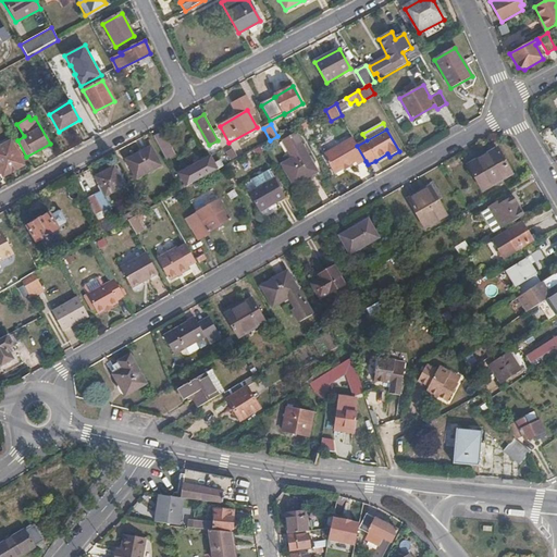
[(170,144),(163,132),(156,136),(162,148),(161,148),(166,158),(174,153),(169,144),(170,144)]
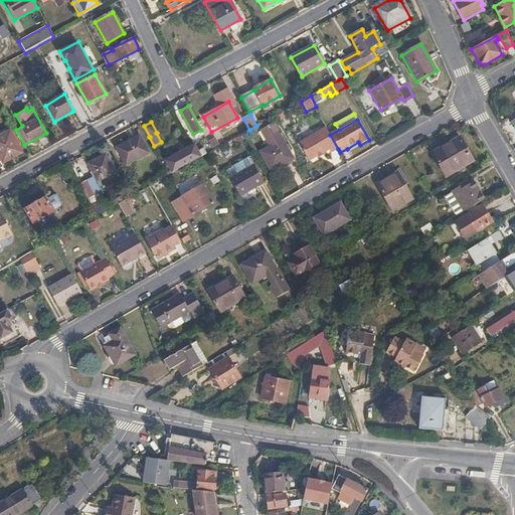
[(331,153),(338,149),(330,135),(325,126),(298,142),(309,161),(329,150),(331,153)]
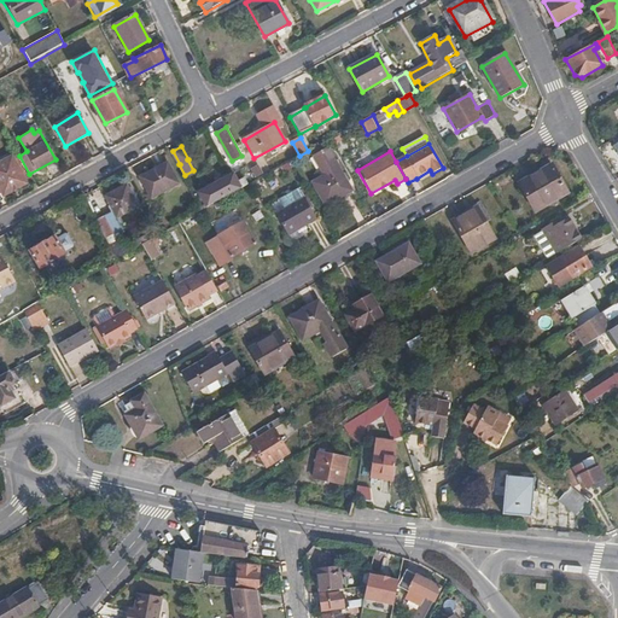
[(13,184),(16,188),(27,182),(12,156),(0,162),(0,190),(1,191),(13,184)]
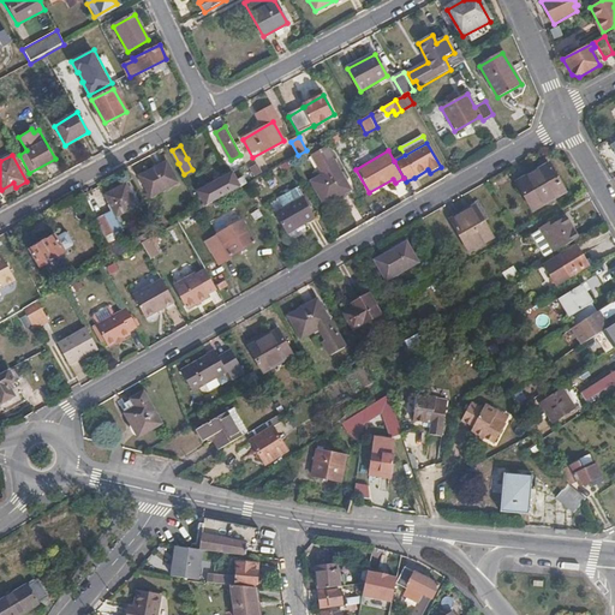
[(178,181),(166,162),(139,177),(150,197),(178,181)]
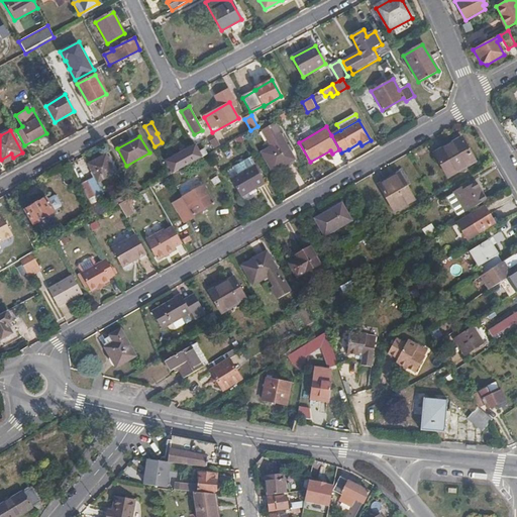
[(296,160),(283,136),(275,140),(278,145),(264,153),(275,172),(296,160)]
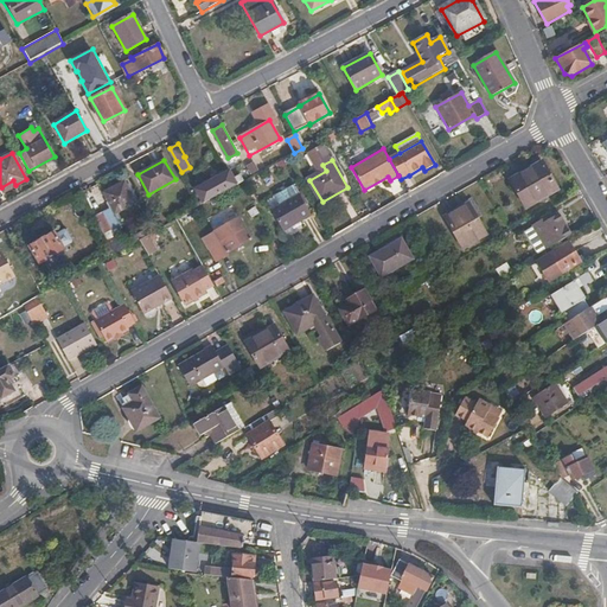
[(557,190),(541,163),(510,180),(525,209),(557,190)]
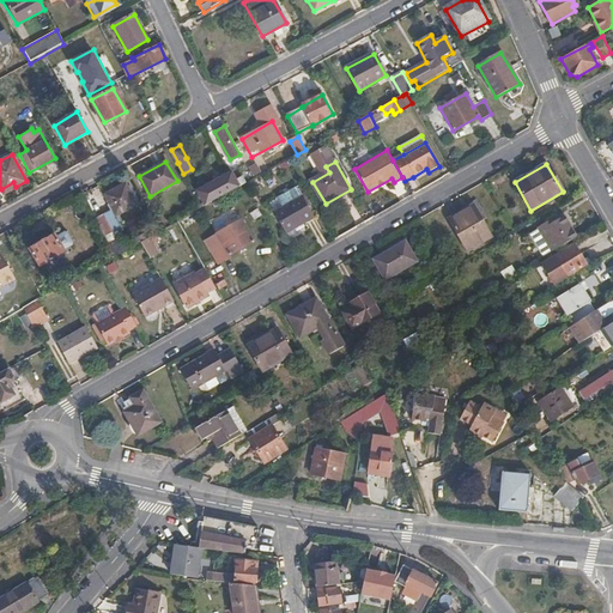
[(426,169),(413,177),(416,181),(429,173),(426,169)]
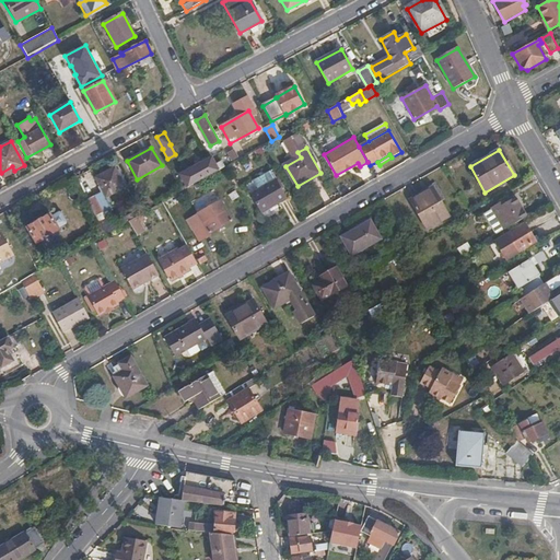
[(190,187),(223,168),(224,167),(221,162),(216,165),(211,158),(183,174),(190,187)]
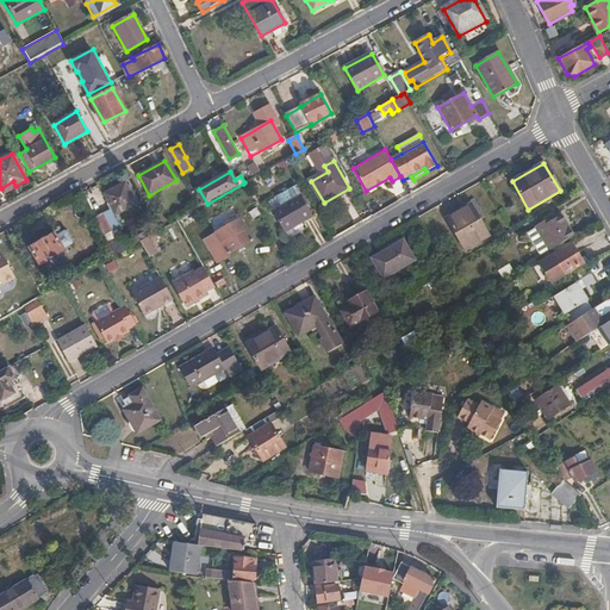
[(4,193),(16,186),(13,181),(1,188),(4,193)]
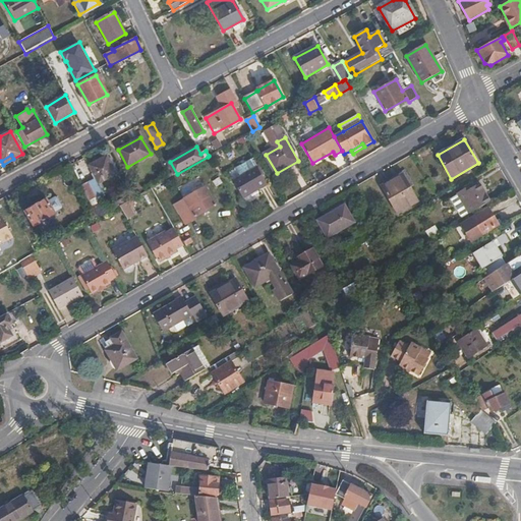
[(116,173),(106,157),(89,165),(95,178),(88,182),(94,193),(103,189),(99,183),(116,173)]
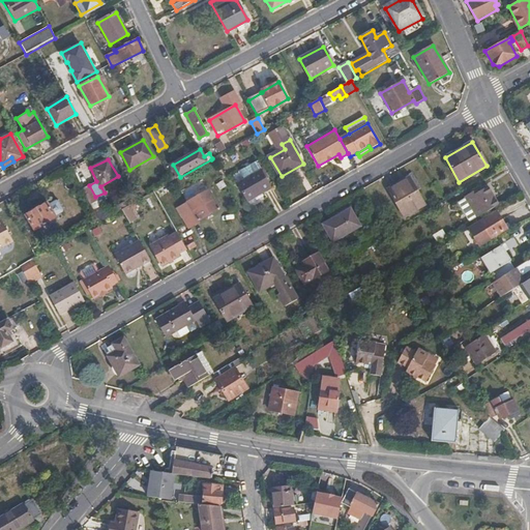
[(239,172),(243,178),(237,182),(236,182),(246,202),(271,187),(256,162),(239,171),(239,172)]
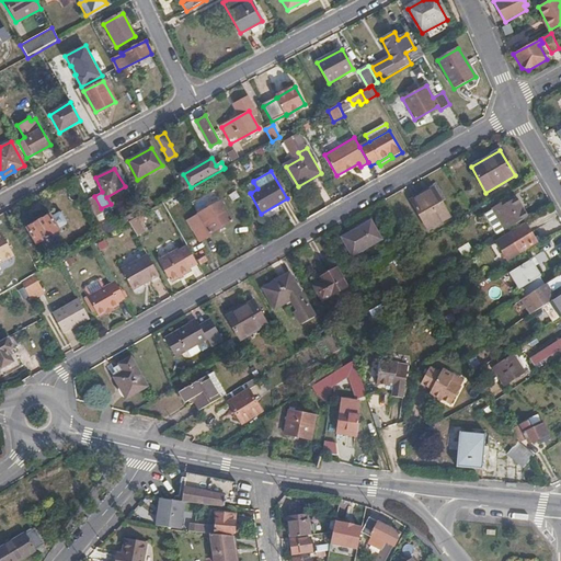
[(258,189),(253,182),(247,185),(251,193),(258,189)]
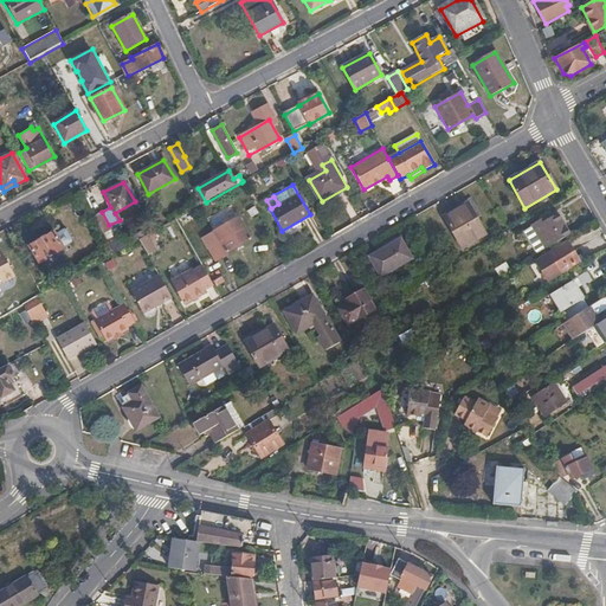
[(485,234),(466,204),(446,217),(465,246),(485,234)]
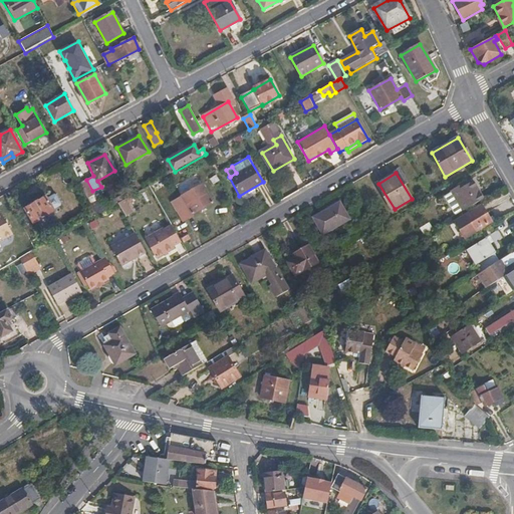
[(457,215),(482,200),(472,182),(468,185),(466,181),(445,194),(457,215)]
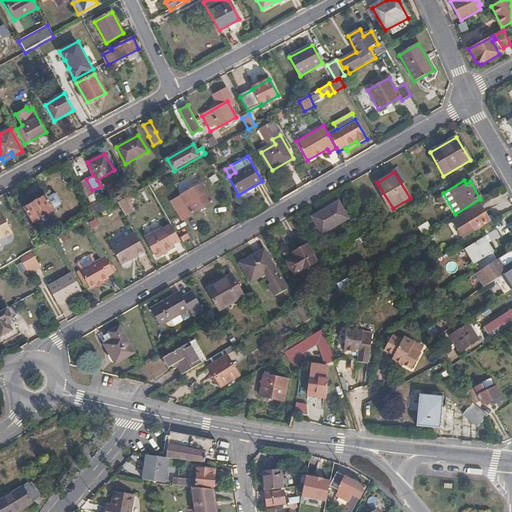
[(212,202),(201,184),(181,195),(191,213),(212,202)]
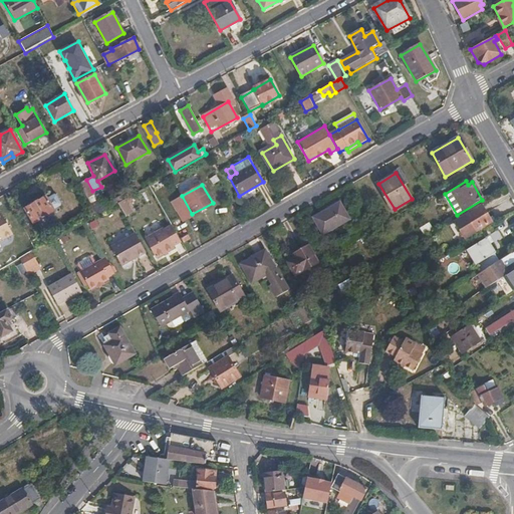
[(46,199),(45,197),(24,209),(33,223),(54,212),(53,210),(60,206),(61,204),(56,195),(54,194),(46,199)]
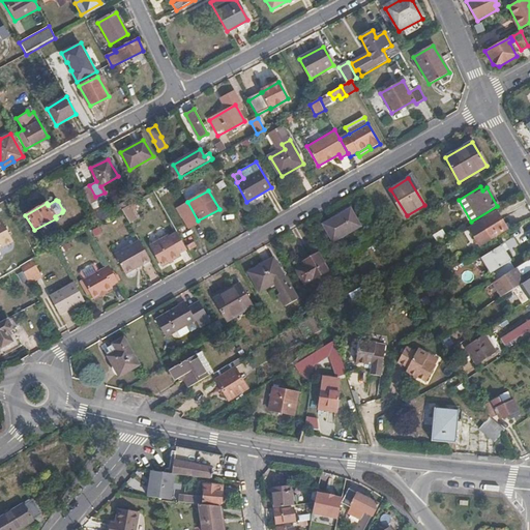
[(120,209),(127,223),(136,218),(128,205),(120,209)]
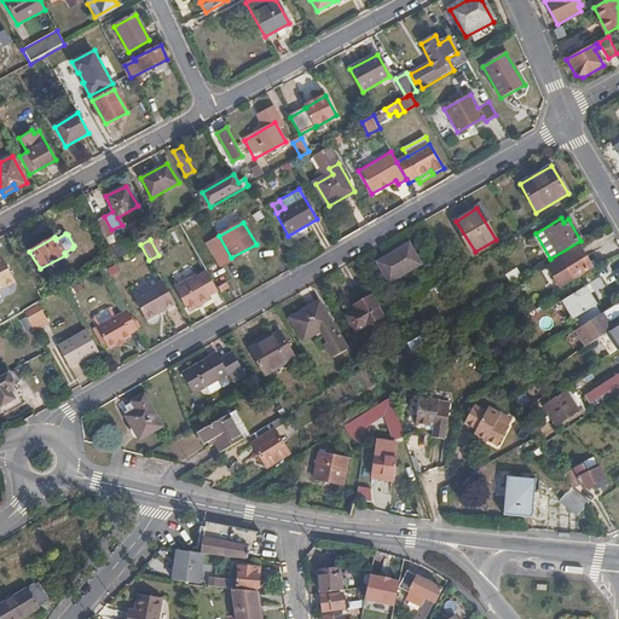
[(422,265),(409,243),(377,261),(391,283),(422,265)]
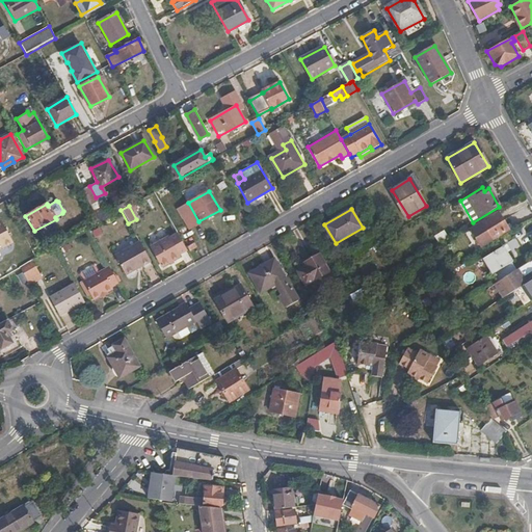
[(508,230),(499,213),(470,230),(480,246),(508,230)]
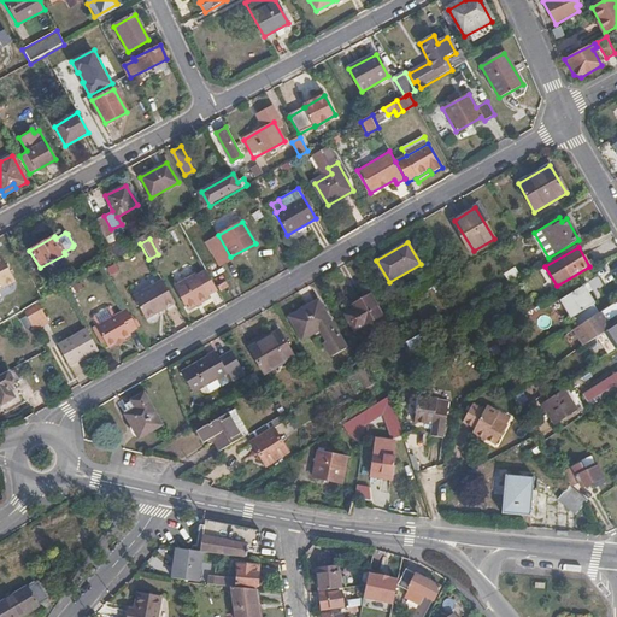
[(6,252),(0,256),(0,291),(21,281),(6,252)]
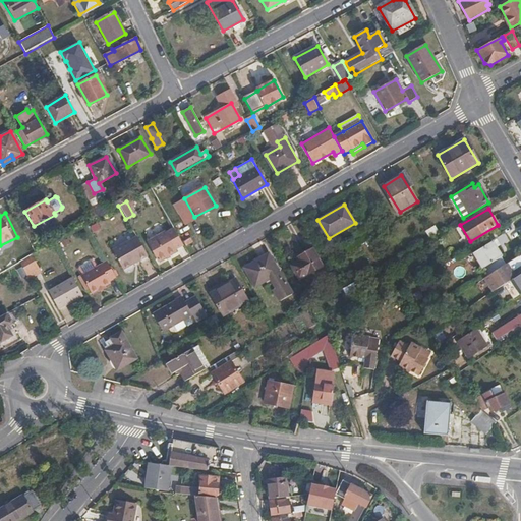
[(175,226),(178,232),(184,229),(181,223),(175,226)]
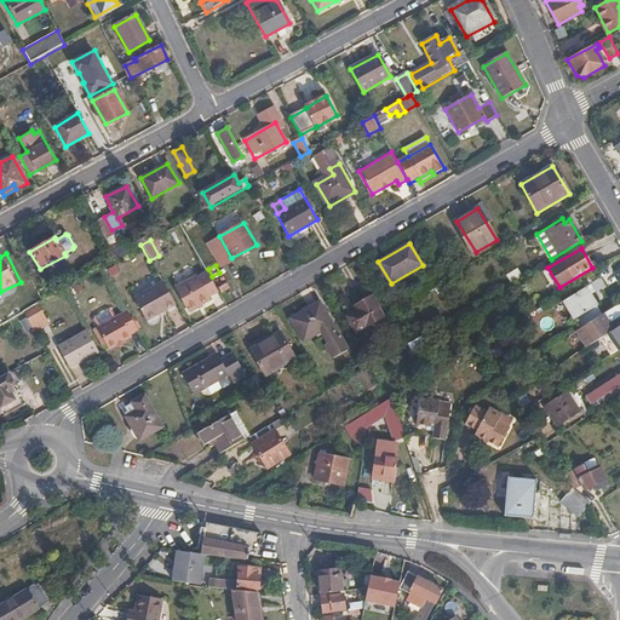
[(206,297),(217,291),(206,271),(195,277),(194,276),(174,287),(188,310),(207,299),(206,297)]
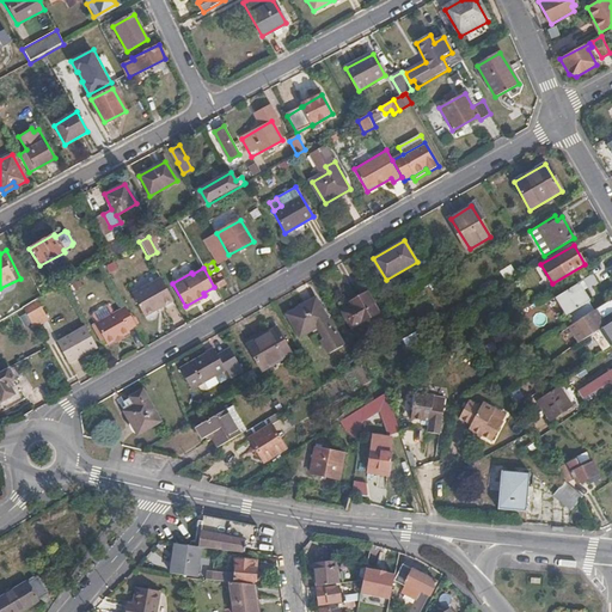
[(216,269),(209,273),(218,287),(226,283),(216,269)]
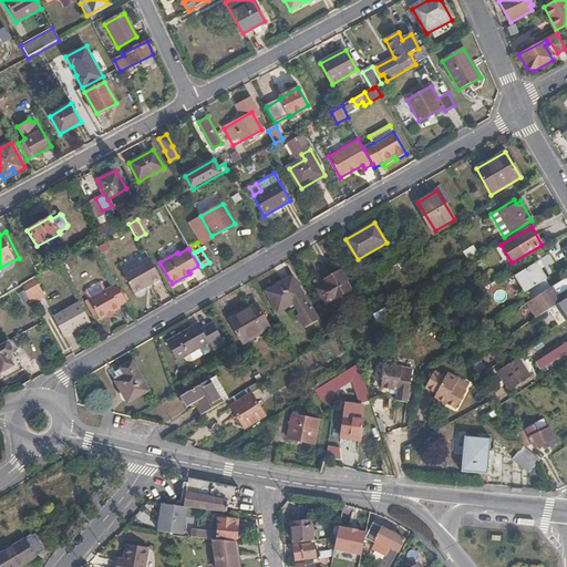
[(133,294),(160,279),(148,258),(122,272),(133,294)]
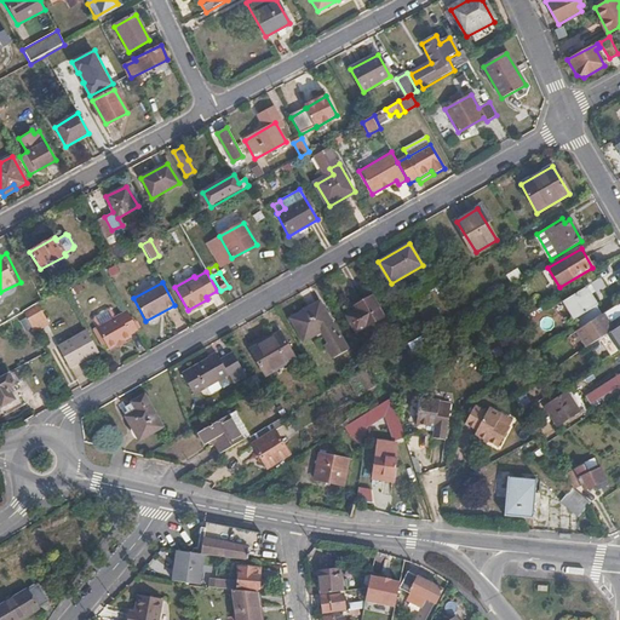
[(18,285),(0,294),(0,314),(17,304),(21,313),(42,300),(38,293),(27,299),(22,291),(18,285)]
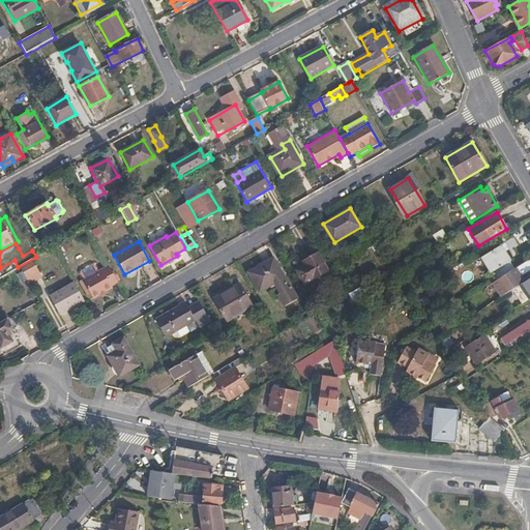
[(28,244),(19,248),(23,256),(32,251),(28,244)]
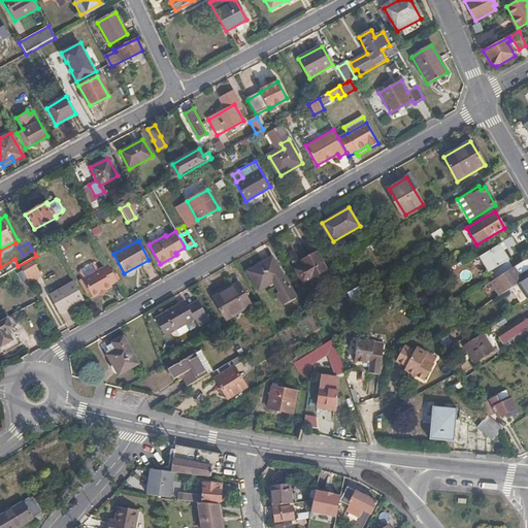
[(508,261),(498,244),(480,257),(489,272),(508,261)]
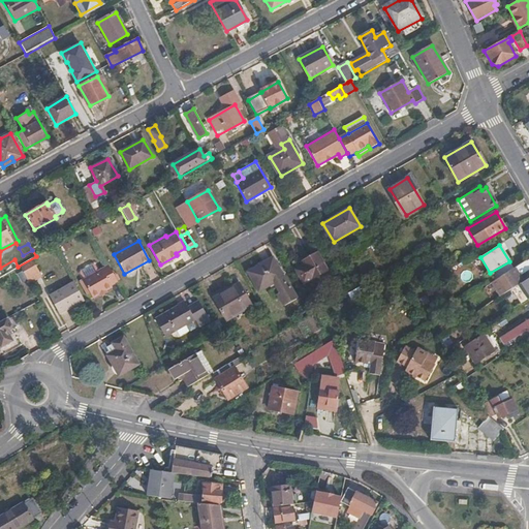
[(330,270),(318,253),(303,262),(305,265),(298,270),(306,284),(330,270)]
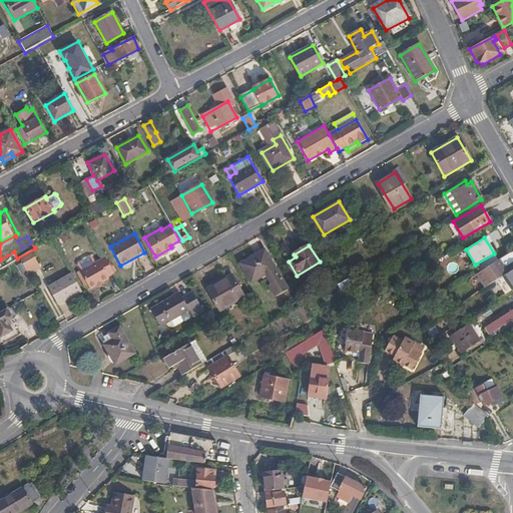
[(279,277),(264,249),(240,264),(251,282),(267,274),(272,282),(279,277)]
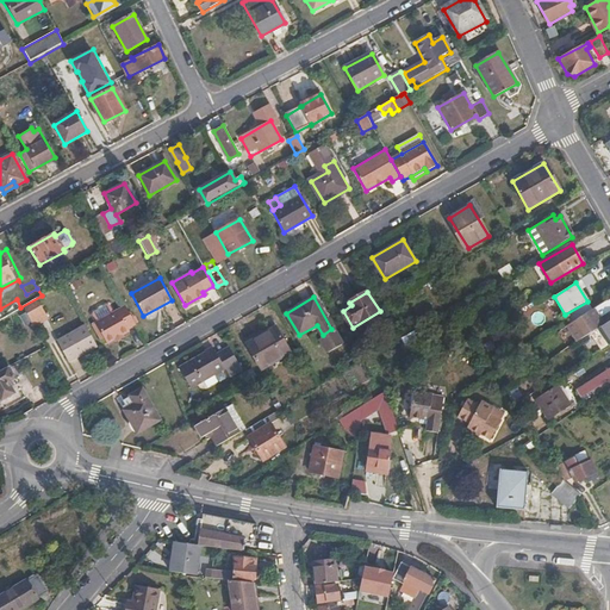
[(23,309),(31,325),(48,317),(38,300),(23,309)]
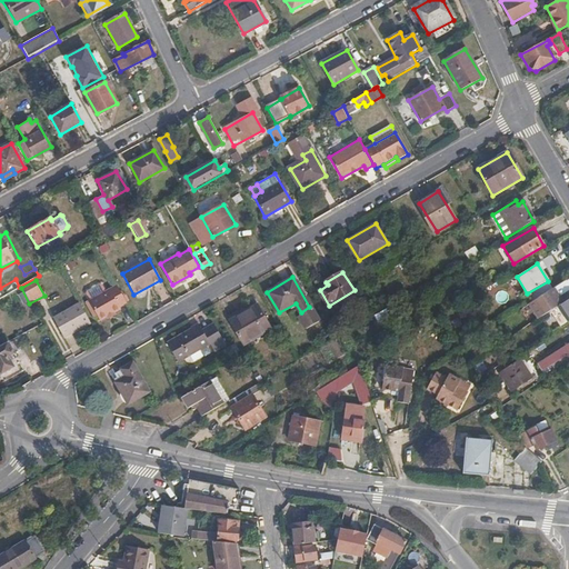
[(568,290),(568,281),(557,289),(555,291),(552,288),(529,303),(537,316),(543,311),(546,313),(556,308),(553,305),(560,300),(558,295),(559,293),(561,297),(568,290)]
